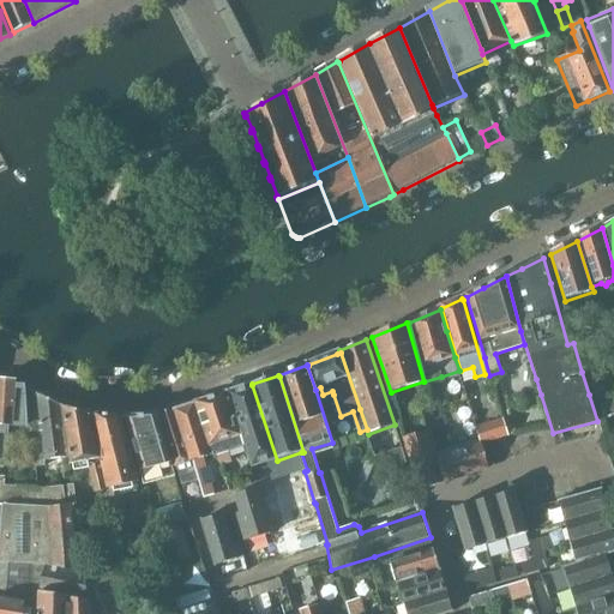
[(601,375),(590,379),(595,395),(606,392),(601,375)]
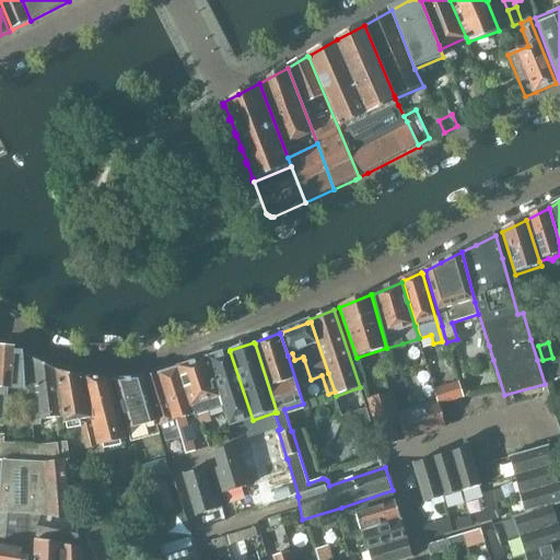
[(0,420),(6,421),(8,389),(25,391),(23,352),(22,352),(22,353),(21,353),(14,352),(14,349),(10,345),(8,345),(2,345),(0,347),(0,420)]
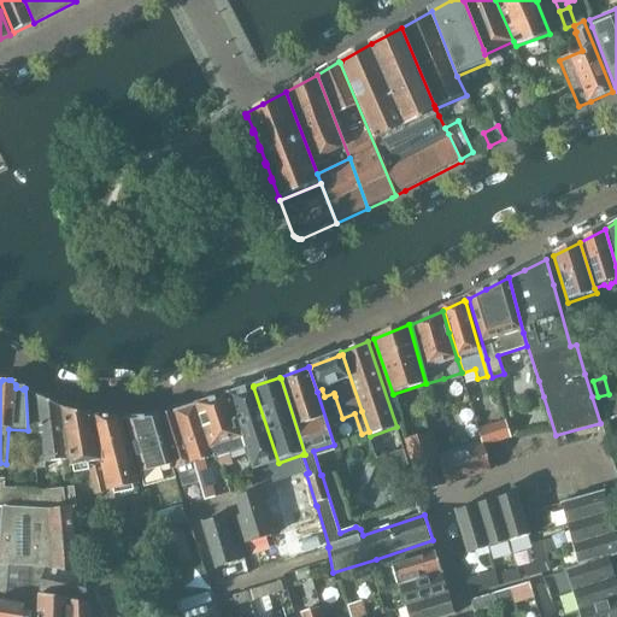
[(253,387),(229,395),(246,448),(253,470),(278,463),(253,387)]
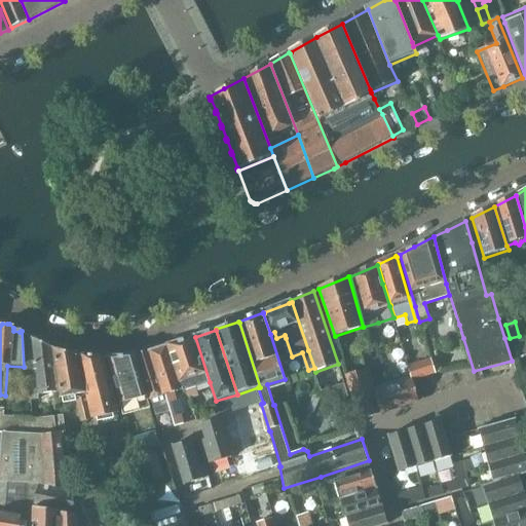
[(24,333),(22,331),(24,367),(26,399),(30,398),(30,400),(39,400),(38,396),(59,392),(53,349),(32,338),(24,333)]
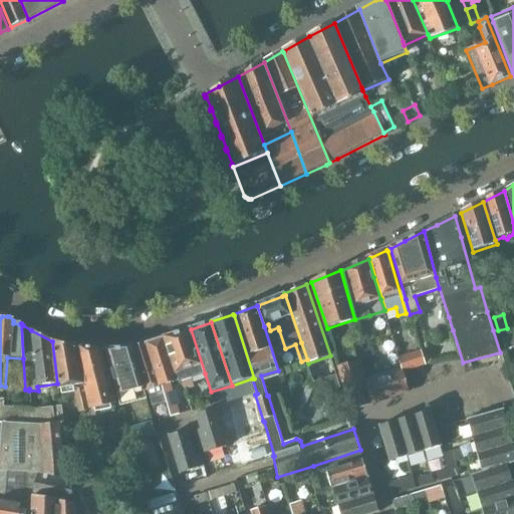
[(191,328),(165,337),(178,380),(179,381),(182,380),(185,390),(194,387),(191,377),(205,373),(191,329),(191,328)]
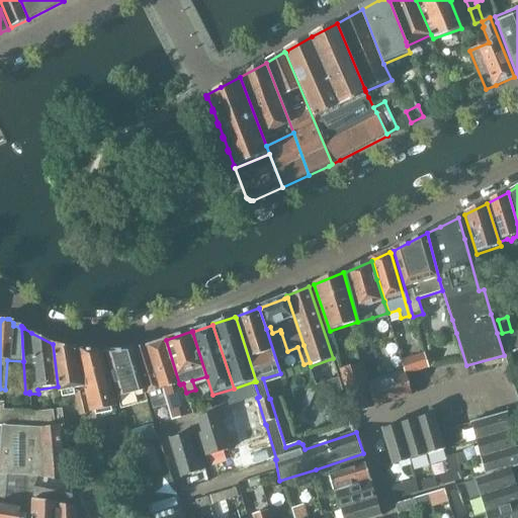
[(517,338),(508,341),(511,353),(517,350),(517,338)]
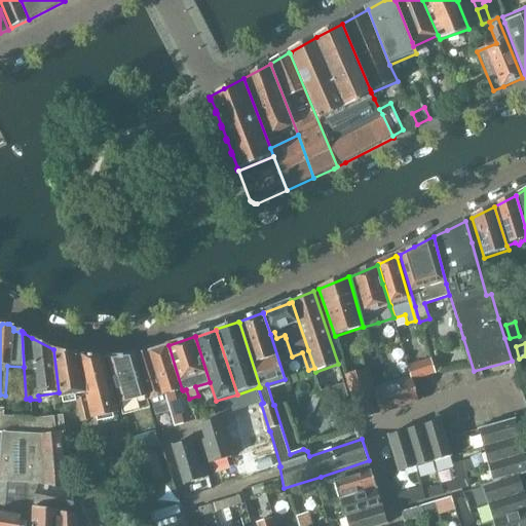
[(154,350),(150,351),(164,396),(164,395),(170,411),(175,426),(183,424),(174,392),(182,389),(168,345),(154,350)]
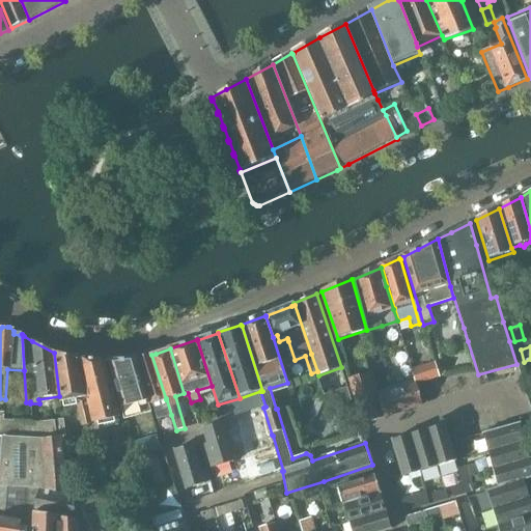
[(91,424),(79,360),(73,361),(72,358),(54,353),(59,396),(59,402),(76,399),(81,427),(91,424)]
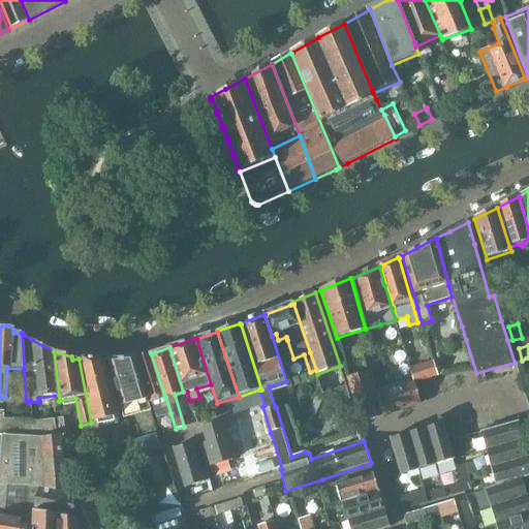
[(151,353),(138,358),(146,382),(152,401),(158,399),(163,415),(170,413),(165,397),(165,398),(151,353)]
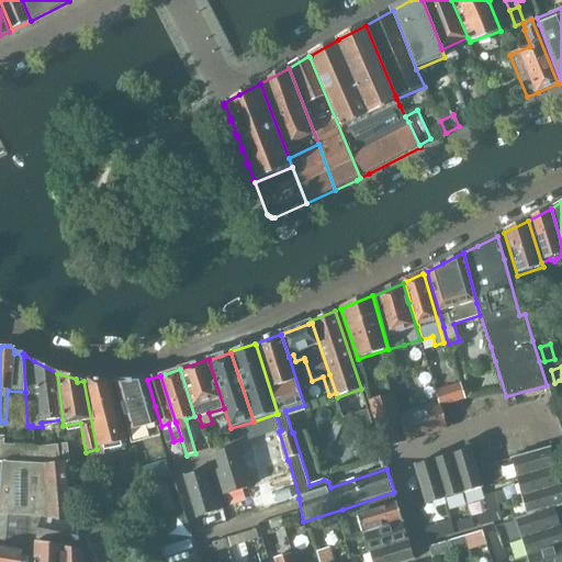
[(143,380),(114,383),(132,444),(159,436),(143,380)]
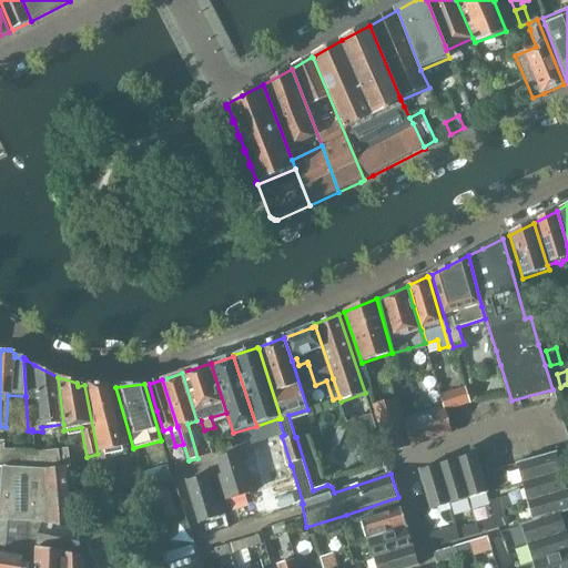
[(98,454),(105,485),(117,483),(111,456),(113,457),(127,455),(128,453),(127,446),(128,445),(112,387),(84,385),(98,454)]
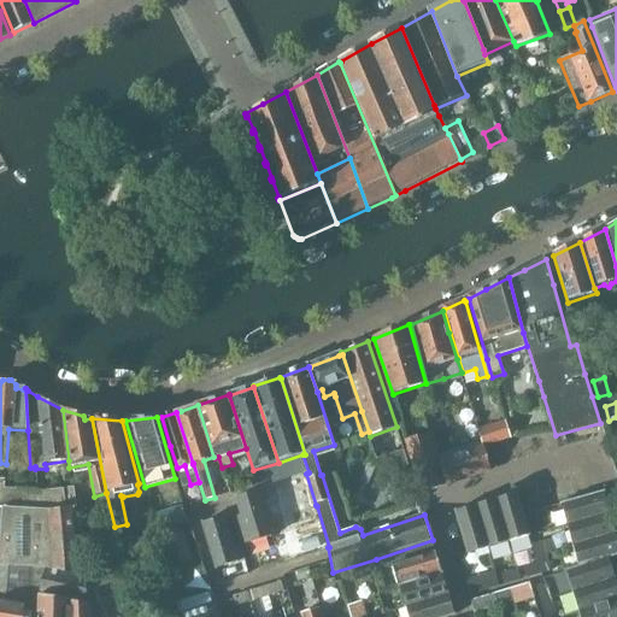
[(513,423),(505,424),(509,439),(517,436),(513,423)]
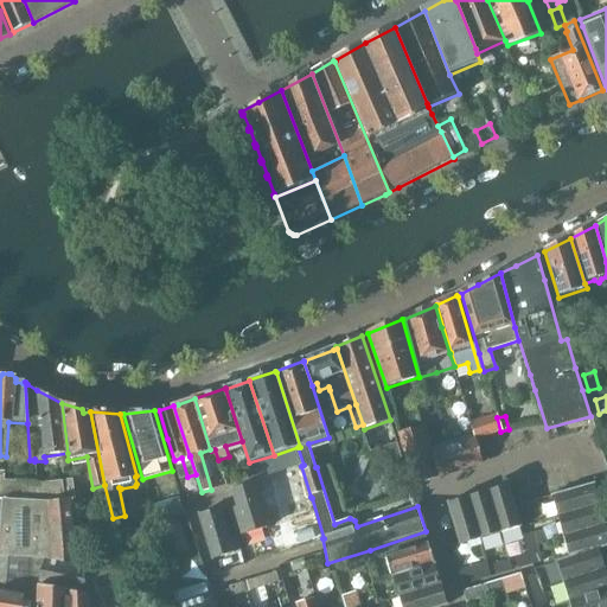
[(500,432),(497,417),(472,425),(475,436),(475,438),(500,432)]
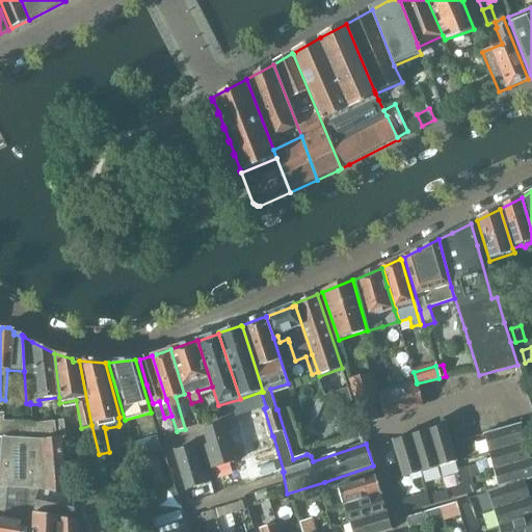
[(350,379),(349,379),(365,424),(376,421),(384,418),(376,394),(370,374),(350,379)]
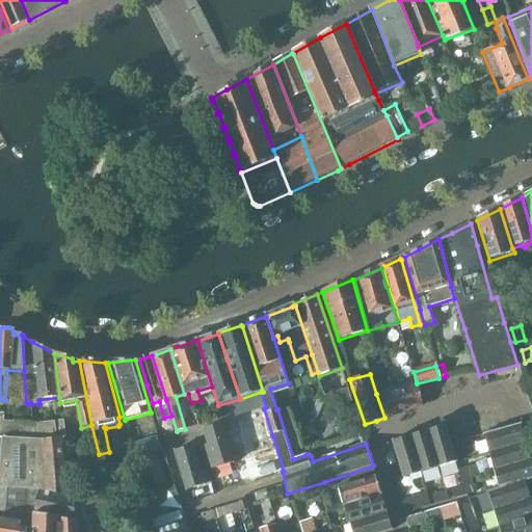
[(417,382),(376,394),(384,418),(424,405),(417,383),(417,382)]
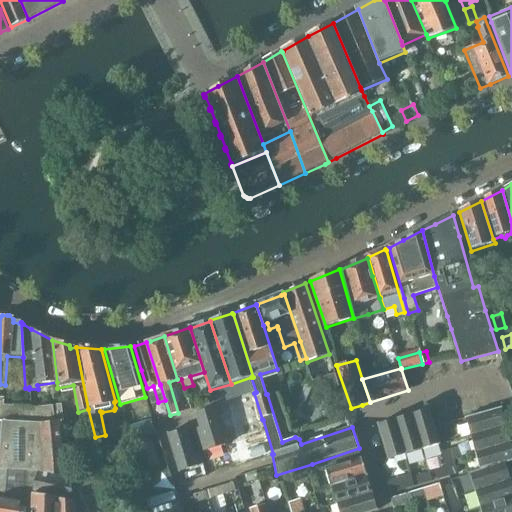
[(314,400),(326,387),(314,375),(302,389),(314,400)]
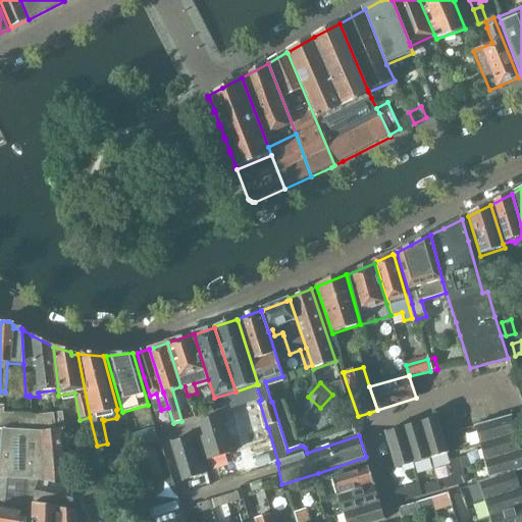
[(75,511),(71,481),(65,429),(62,413),(53,414),(32,416),(3,413),(4,405),(0,405),(0,505),(31,509),(31,503),(58,508),(75,511)]
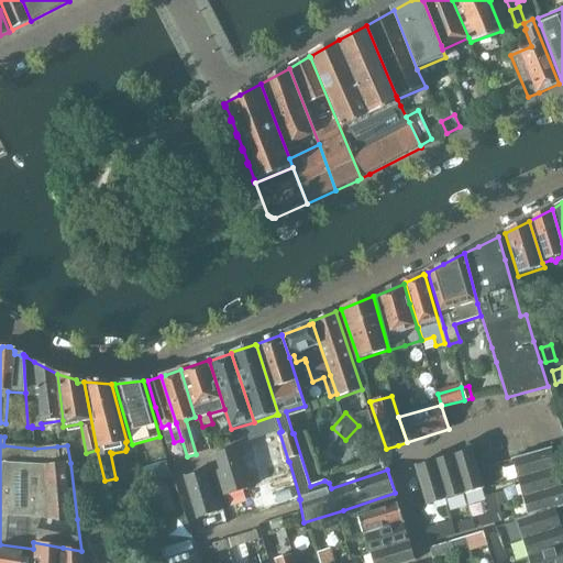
[(512,460),(518,478),(556,467),(551,448),(512,460)]
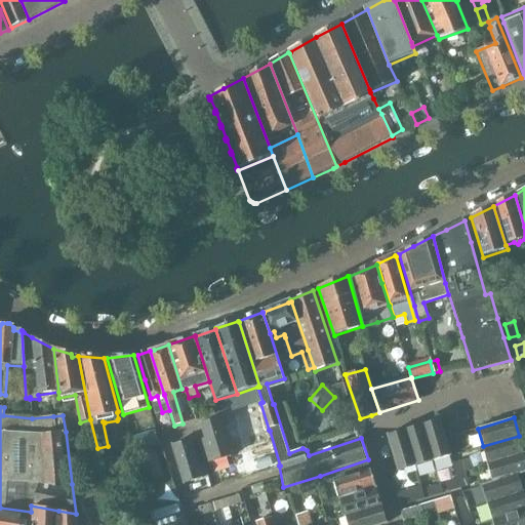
[(205,438),(199,440),(204,463),(205,465),(231,456),(219,418),(201,423),(205,438)]
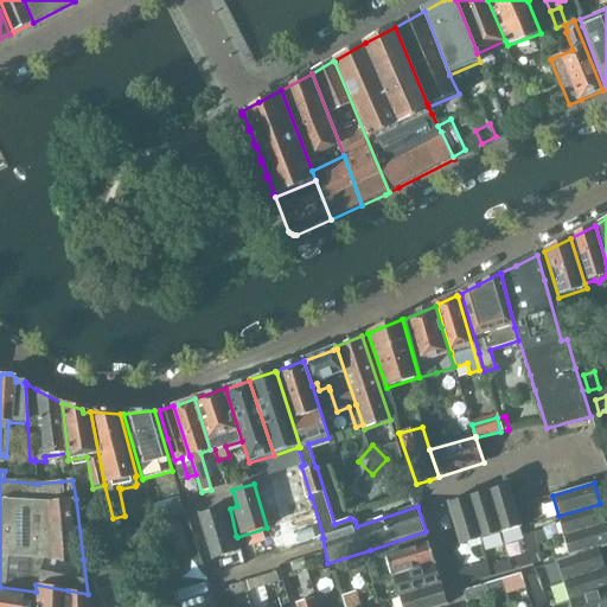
[(503,531),(522,525),(509,484),(490,490),(503,531)]
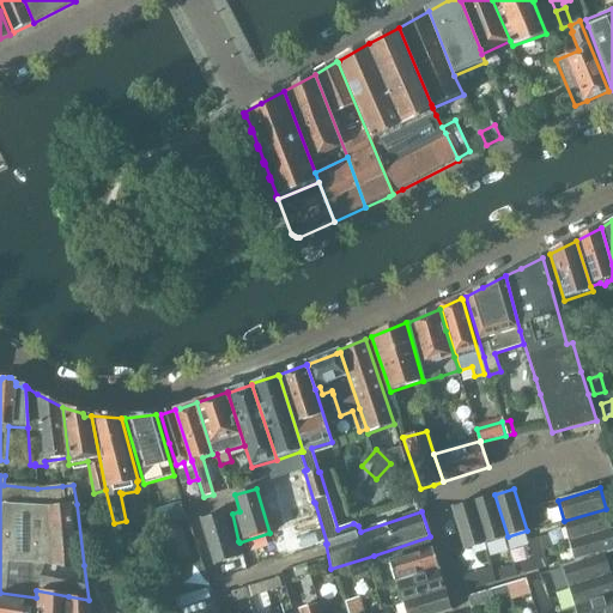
[(508,536),(495,495),(472,502),(485,544),(508,536)]
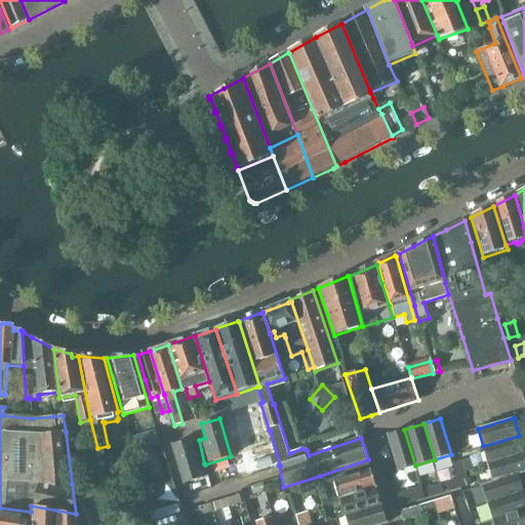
[(398,471),(415,466),(404,430),(387,435),(398,471)]
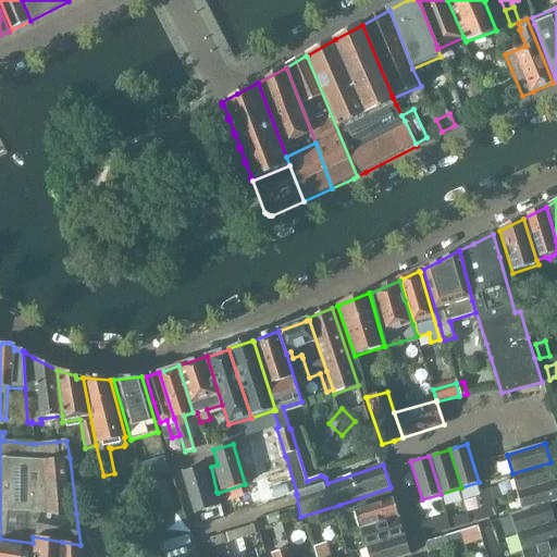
[(164,458),(138,467),(143,481),(169,472),(164,458)]
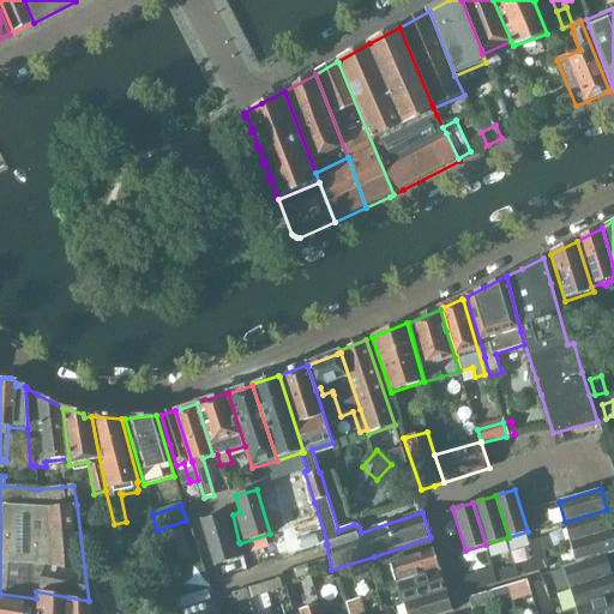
[(528,510),(531,523),(541,521),(537,507),(528,510)]
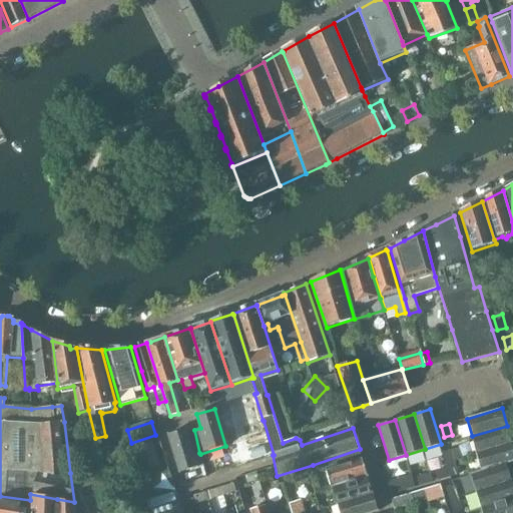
[(477,453),(512,443),(507,426),(472,436),(477,453)]
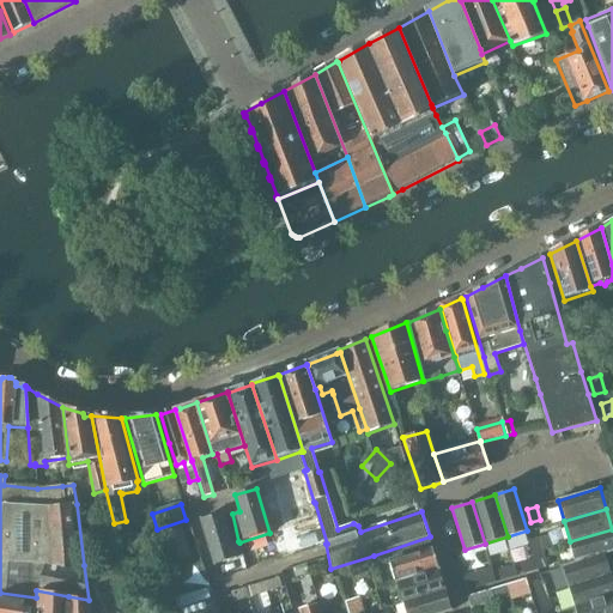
[(223,513),(201,520),(214,564),(236,558),(231,542),(238,541),(232,514),(224,516),(223,513)]
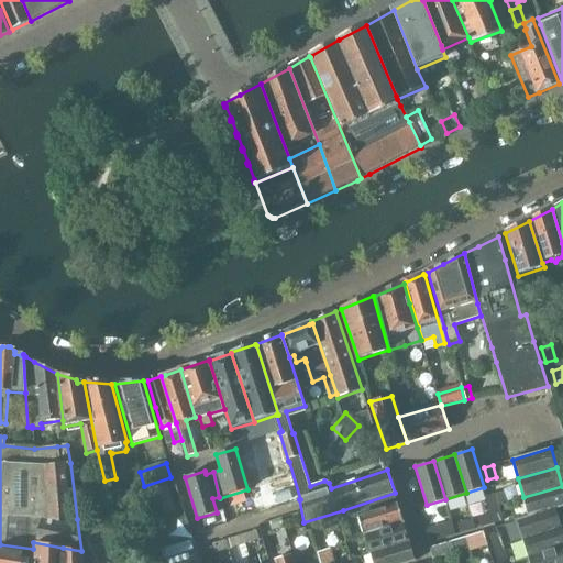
[(291,474),(271,481),(277,503),(298,495),(291,474)]
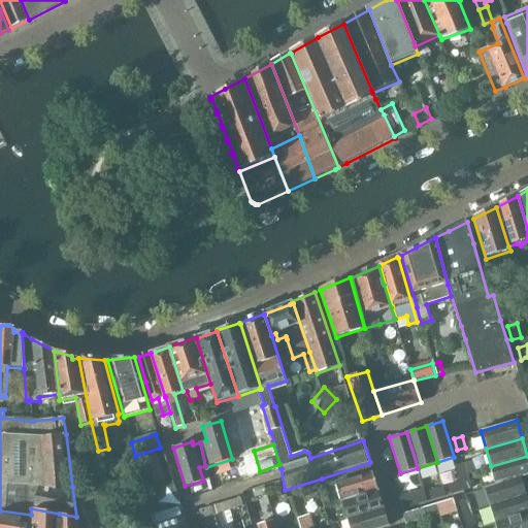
[(254,451),(234,458),(240,477),(260,471),(254,451)]
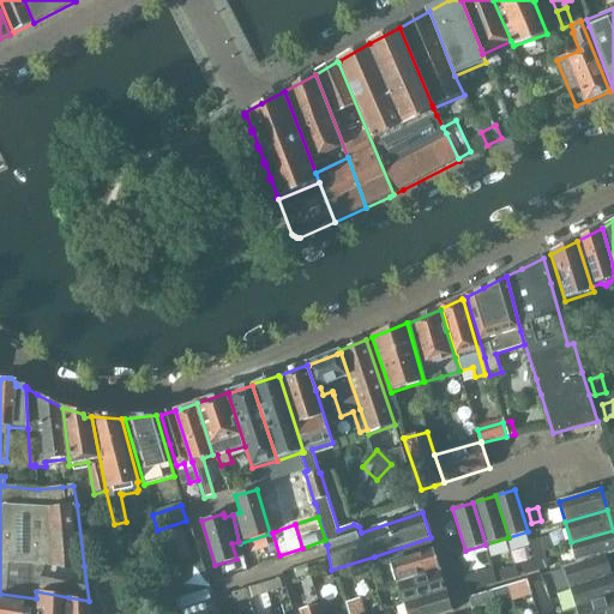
[(577,564),(606,555),(606,554),(613,552),(613,533),(613,530),(571,542),(577,564)]
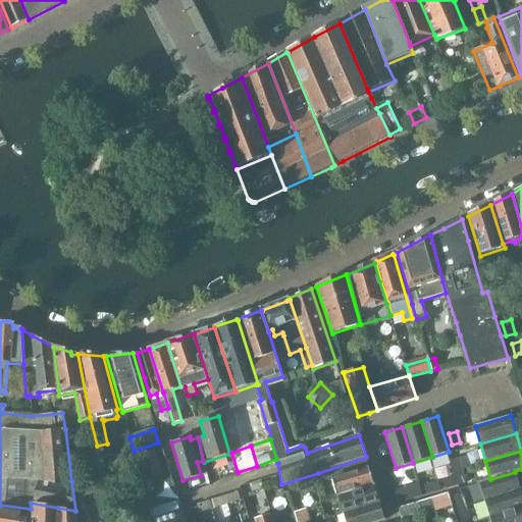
[(154,452),(140,457),(147,478),(161,474),(154,452)]
